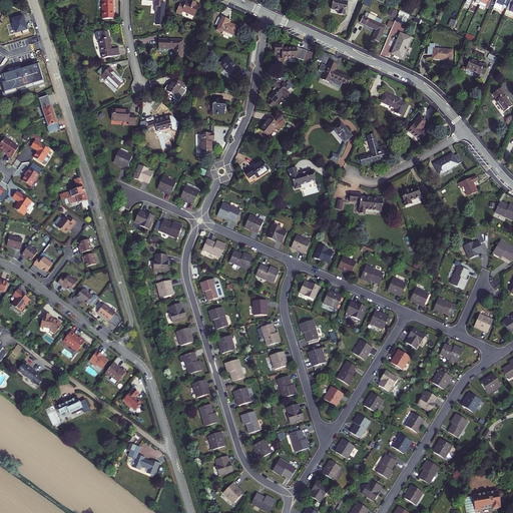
[(102,0),(103,19),(113,19),(112,0),(102,0)]
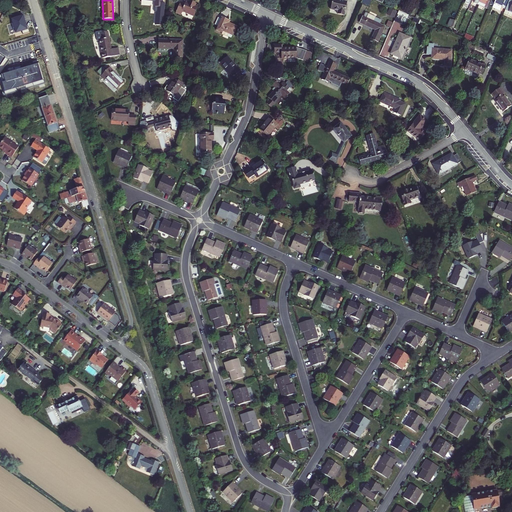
[(337,14),(344,15),(346,3),(339,1),(339,0),(332,0),(331,9),(338,10),(337,14)]
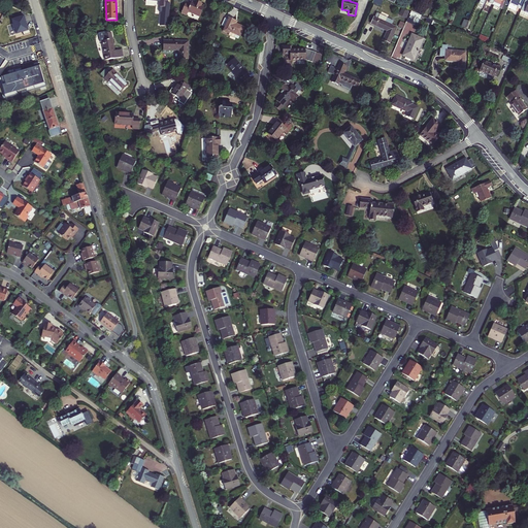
[(510,0),(508,5),(518,8),(519,6),(522,7),(525,0),(510,0)]
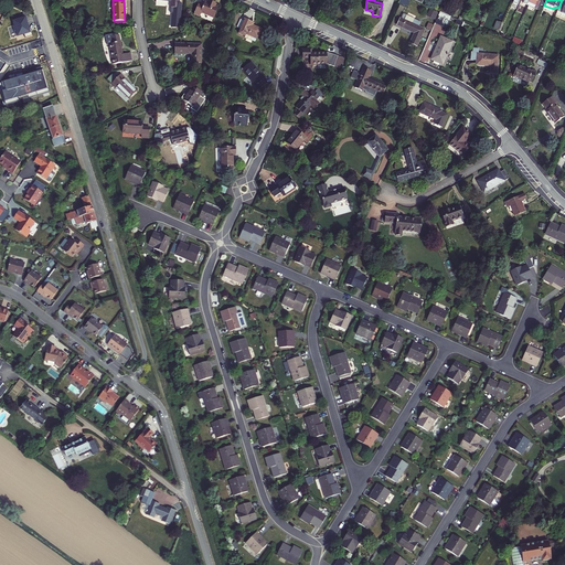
[(562,0),(558,8),(557,11),(555,16),(563,19),(564,14),(564,0),(562,0)]
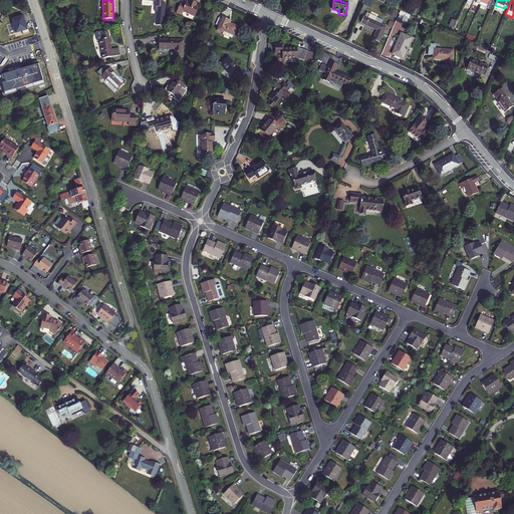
[(181,3),(176,13),(181,15),(183,11),(194,16),(198,6),(195,5),(196,4),(189,1),(188,2),(186,1),(185,5),(181,3)]
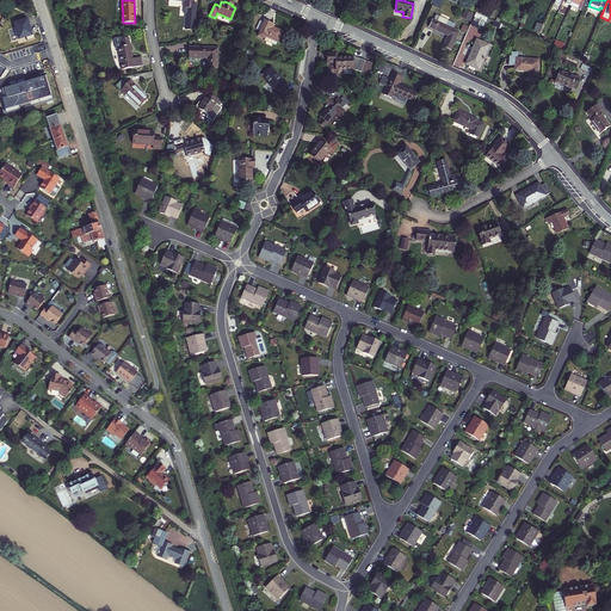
[(473,14),(464,11),(462,18),(470,22),(473,14)]
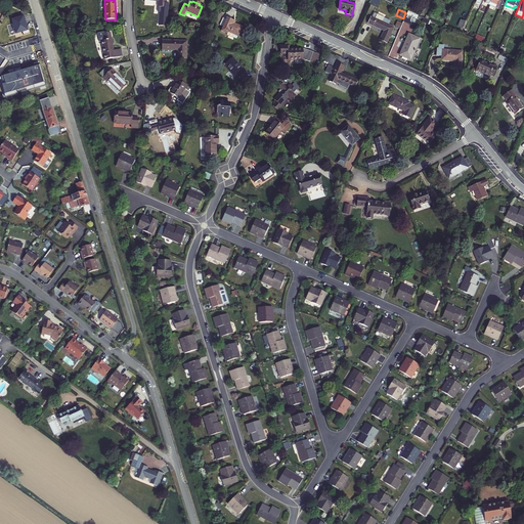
[(404,22),(413,26),(418,15),(408,11),(404,22)]
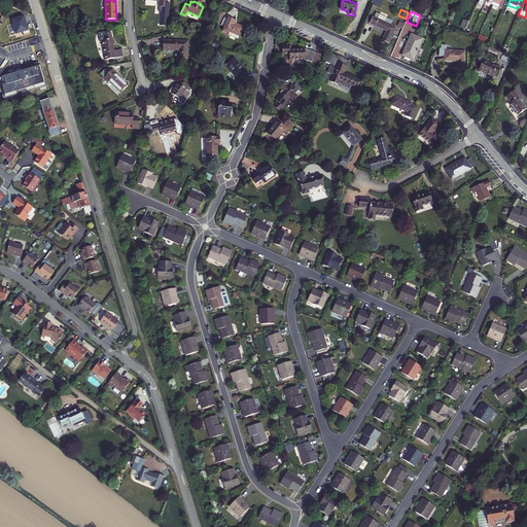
[(30,12),(23,13),(25,24),(32,22),(30,12)]
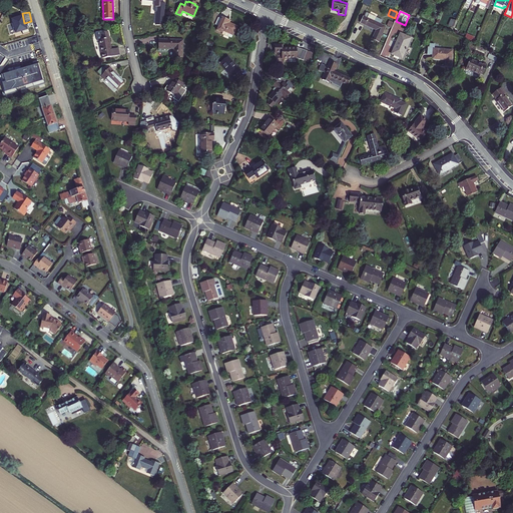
[(230,24),(231,22),(222,17),(221,19),(218,25),(216,30),(232,37),(233,34),(234,35),(238,28),(230,24)]
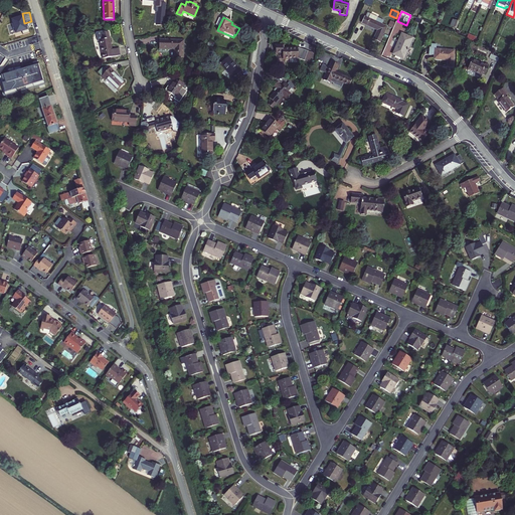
[(375,21),(365,17),(361,24),(377,32),(374,39),(379,41),(386,26),(381,24),(383,20),(377,18),(375,21)]
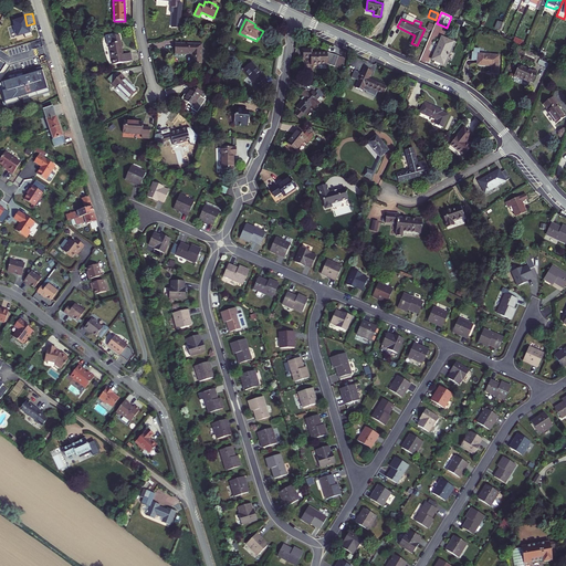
[(502,30),(496,28),(493,37),(499,39),(502,30)]
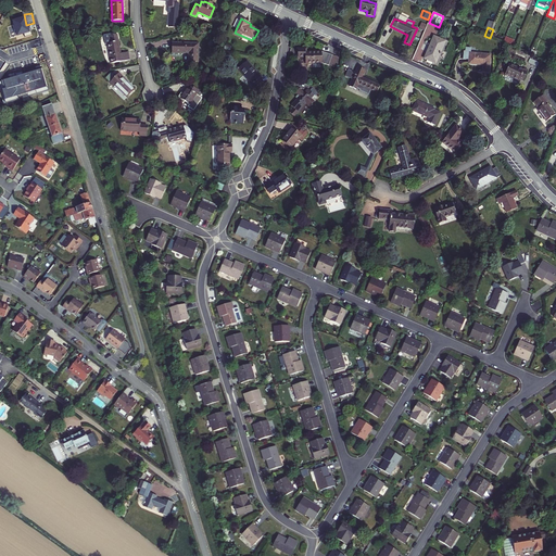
[(121,54),(118,42),(117,35),(110,36),(111,43),(108,45),(111,64),(129,61),(128,52),(121,54)]
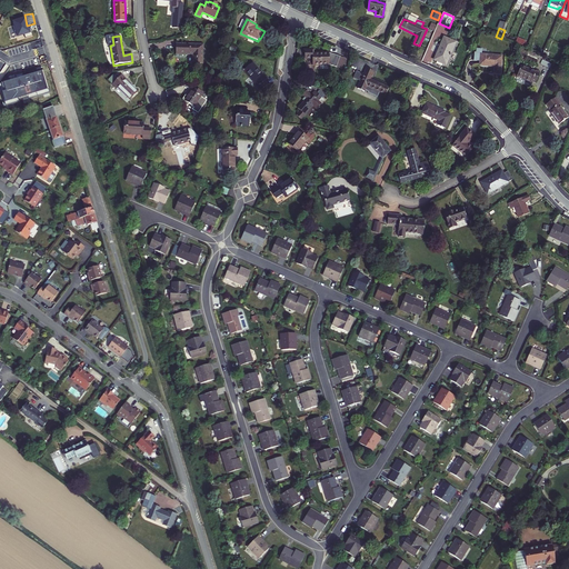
[(445,39),(435,60),(447,65),(456,43),(445,39)]
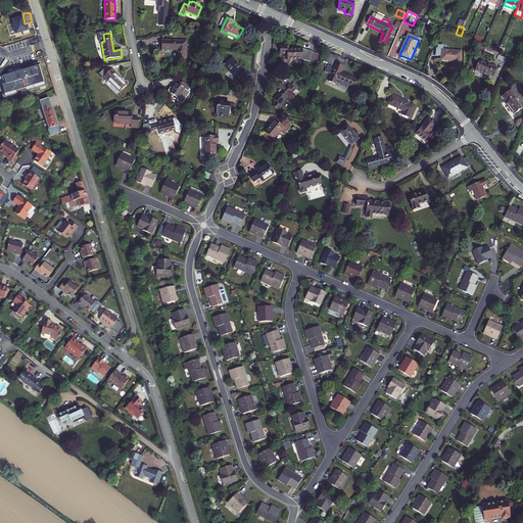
[(187,41),(162,40),(161,50),(177,51),(177,58),(186,58),(187,41)]
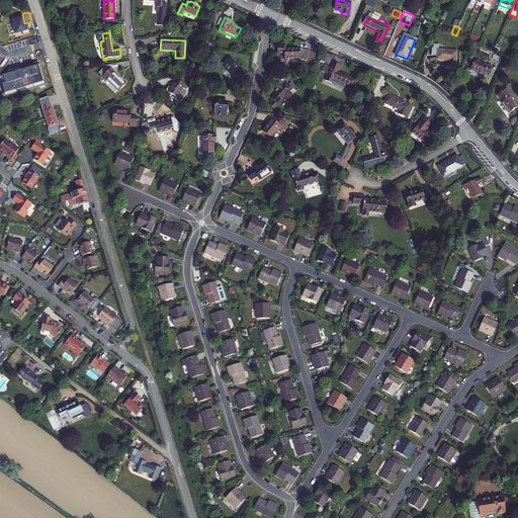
[(285,60),(300,60),(299,49),(285,49),(285,53),(285,60)]
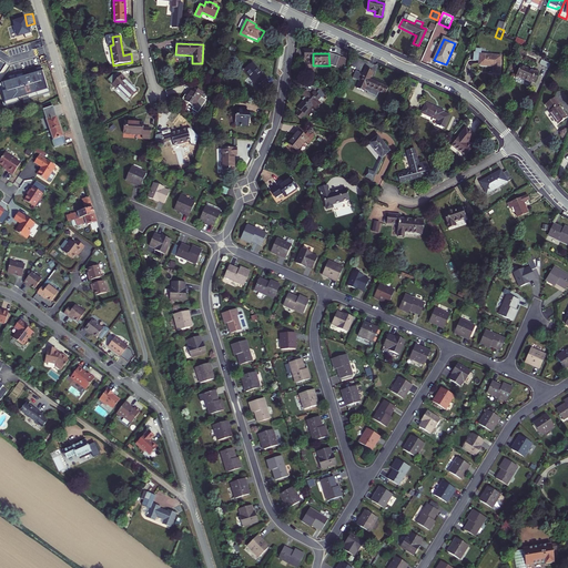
[(328,53),(330,66),(336,68),(340,58),(328,53)]
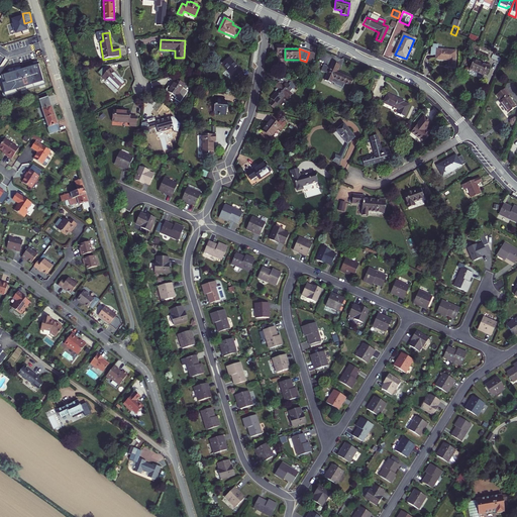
[(437,48),(436,48),(435,56),(435,59),(449,60),(448,66),(454,67),(456,50),(437,48)]
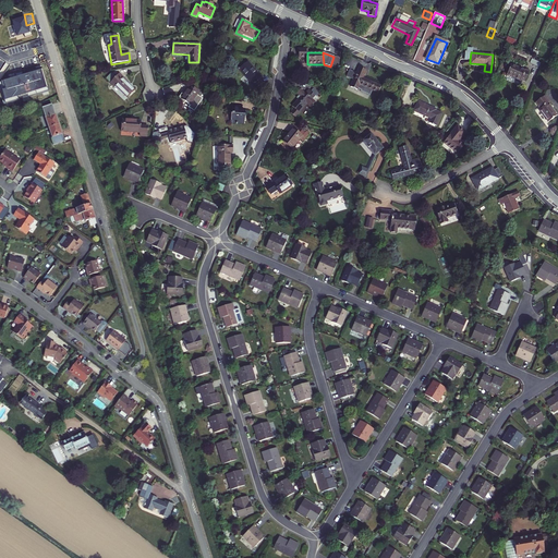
[(334,57),(330,67),(336,69),(339,58),(334,57)]
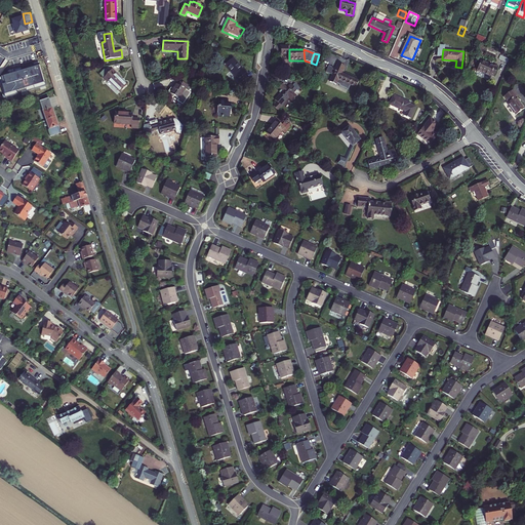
[(247,73),(234,57),(225,66),(238,80),(236,81),(239,85),(248,77),(245,74),(247,73)]
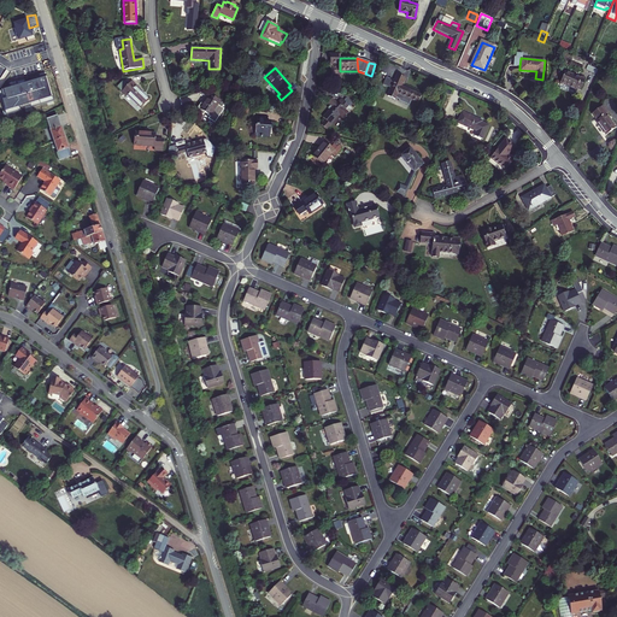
[(580,78),(565,72),(560,83),(575,89),(576,87),(581,89),(586,78),(581,76),(580,78)]
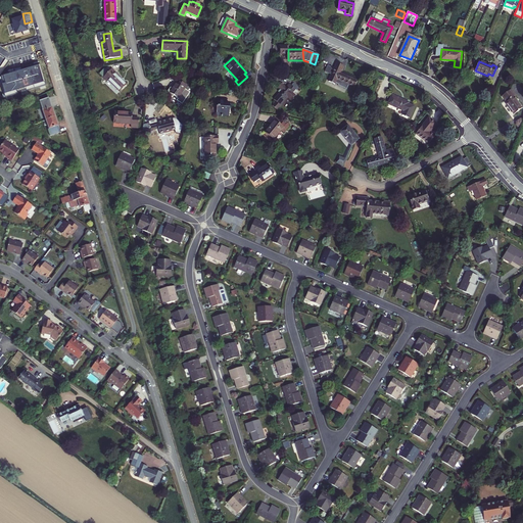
[(331,76),(328,82),(335,85),(335,84),(338,85),(338,86),(346,90),(348,85),(354,88),(358,82),(340,74),(343,66),(337,63),(334,68),(331,76)]
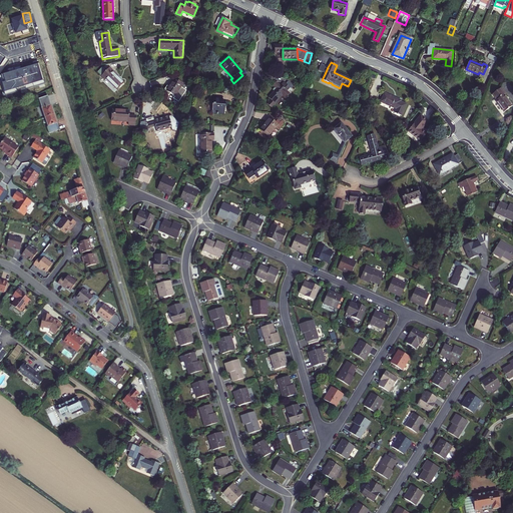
[(319,70),(325,74),(328,67),(321,64),(319,70)]
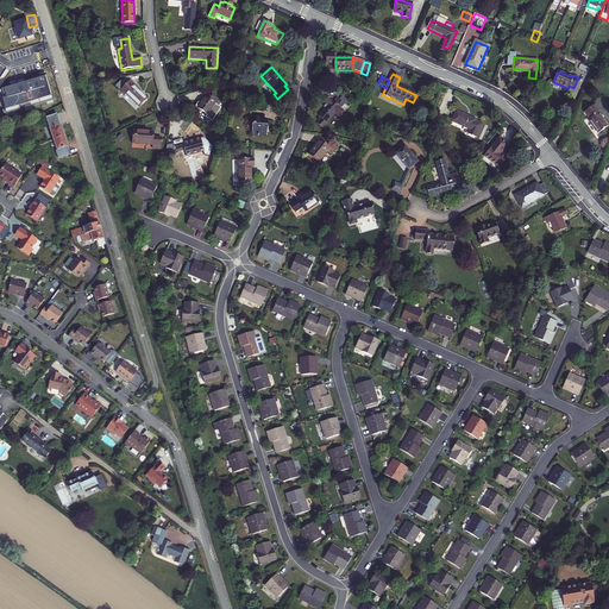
[(121,80),(115,86),(120,90),(126,85),(121,80)]
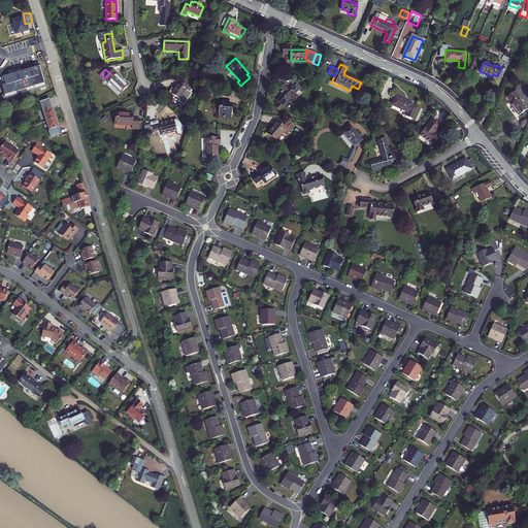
[(116,74),(117,73),(113,69),(109,73),(104,78),(104,79),(107,83),(109,80),(121,92),(127,85),(116,74)]
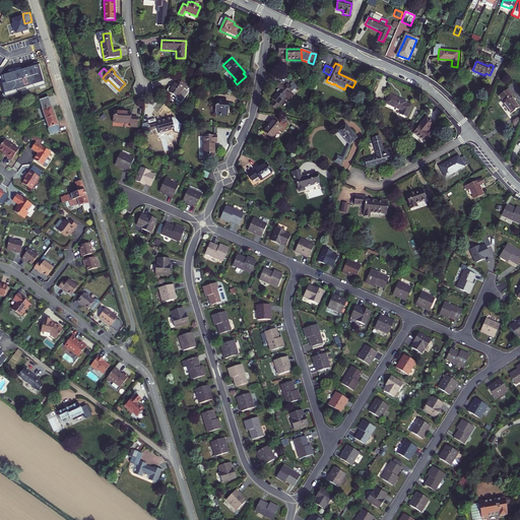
[(183,88),(186,85),(177,80),(172,88),(169,87),(166,93),(171,98),(173,95),(177,98),(176,101),(181,104),(189,92),(183,88)]
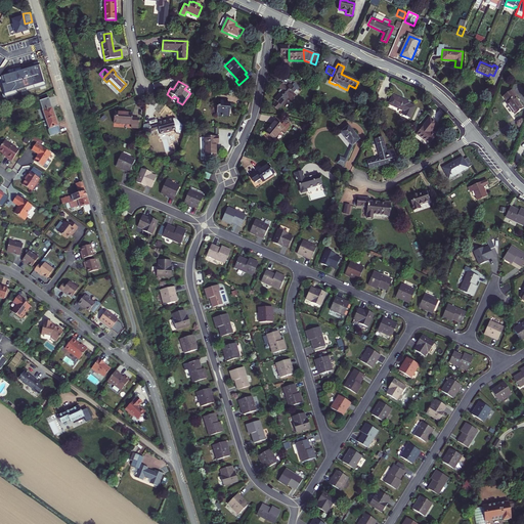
[(293,93),(296,89),(293,86),(291,84),(287,88),(282,83),(278,87),(282,90),(274,99),(276,101),(273,105),(278,111),(282,105),(281,104),(289,97),(292,101),(297,96),(293,93)]
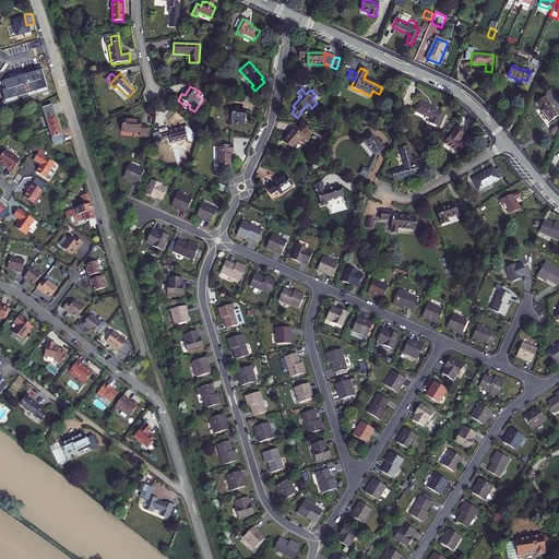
[(547,96),(537,104),(542,109),(540,110),(550,123),(558,116),(549,104),(551,102),(547,96)]
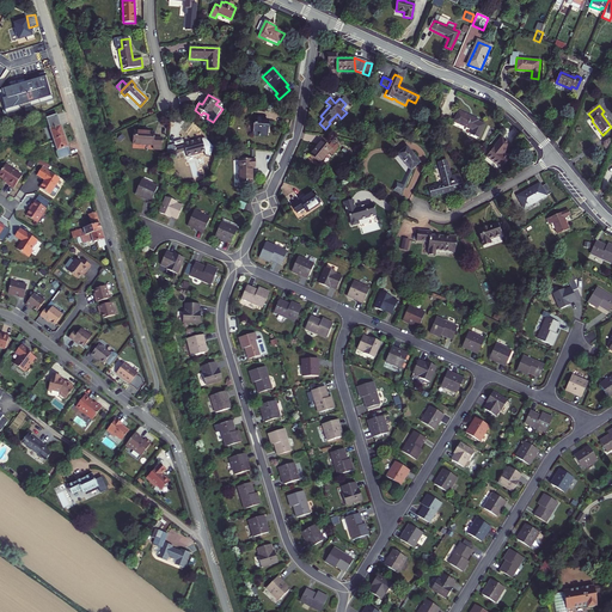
[(460,111),(456,122),(472,129),(470,134),(478,138),(484,124),(477,121),(478,120),(460,111)]
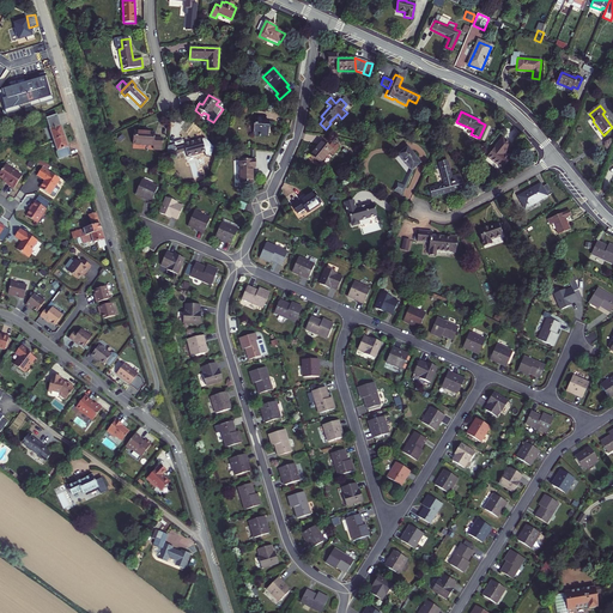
[(267,137),(269,122),(266,121),(266,116),(256,115),(254,135),(267,137)]
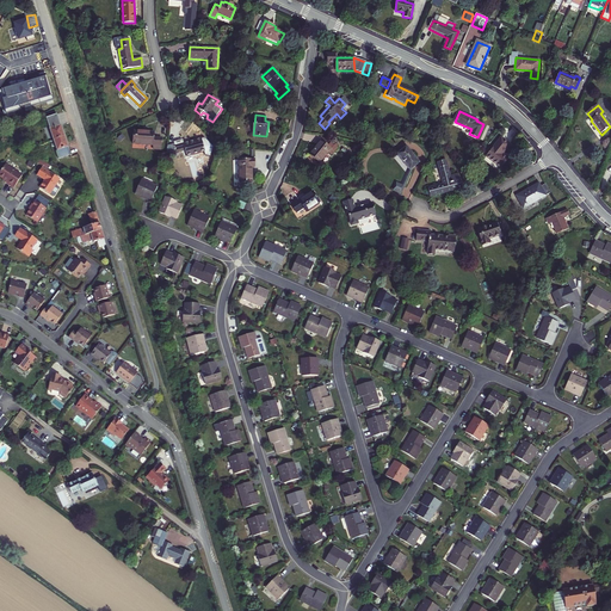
[(55,142),(66,139),(60,118),(49,121),(55,142)]
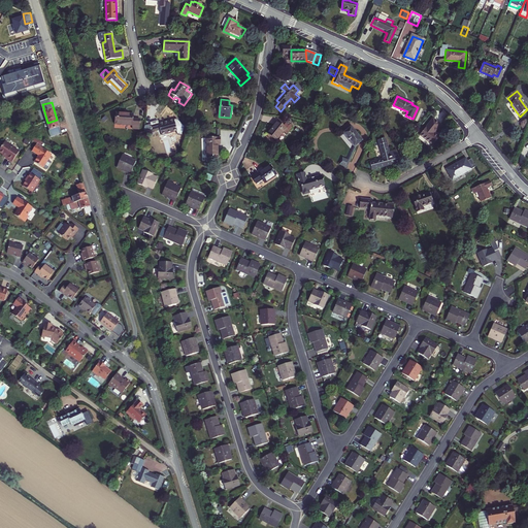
[(138,125),(139,120),(132,120),(133,116),(114,113),(113,125),(131,127),(132,124),(138,125)]
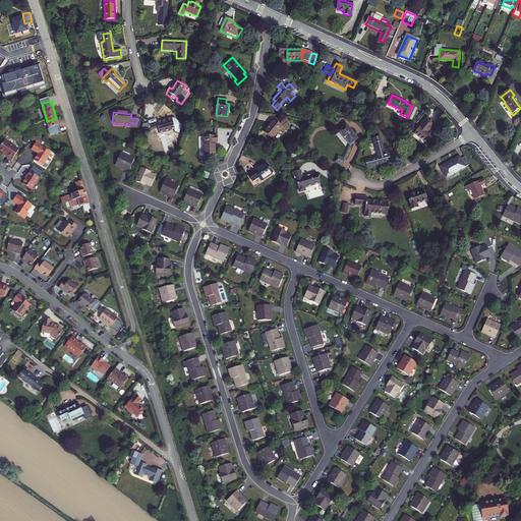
[(56,118),(47,121),(50,131),(49,131),(51,137),(61,133),(56,118)]
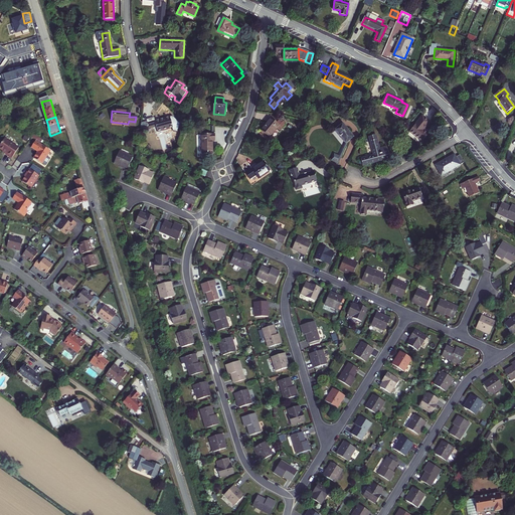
[(170,118),(161,119),(155,120),(155,118),(147,119),(148,127),(157,126),(158,131),(171,129),(170,118)]
